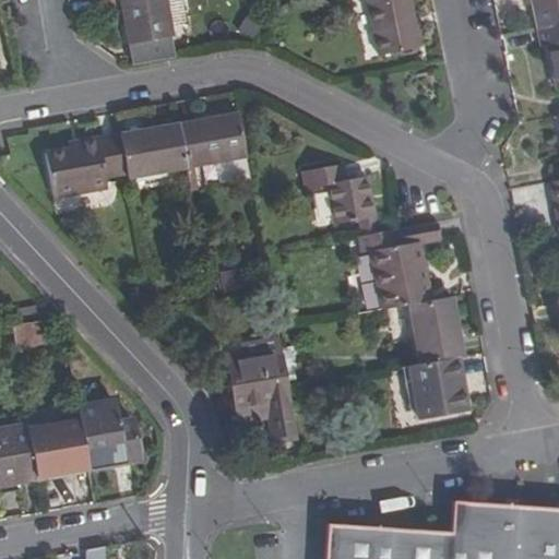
[(103,0),(106,13),(115,11),(122,10),(126,24),(129,45),(170,37),(170,36),(164,0),(103,0)]
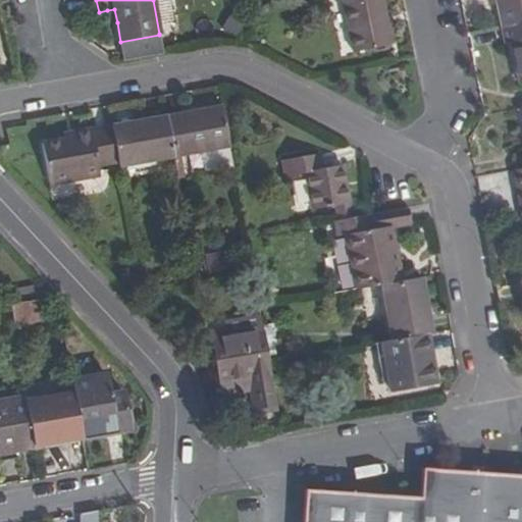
[(174,0),(153,0),(159,34),(180,31),(174,0)]
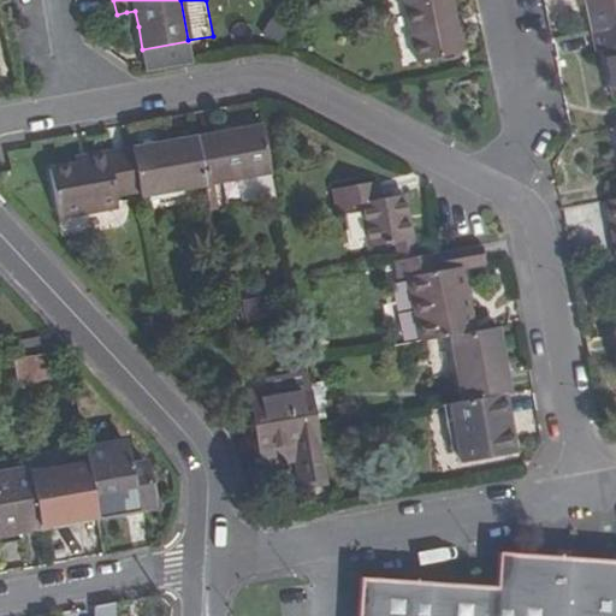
[(450,0),(404,0),(416,54),(460,46),(450,0)]
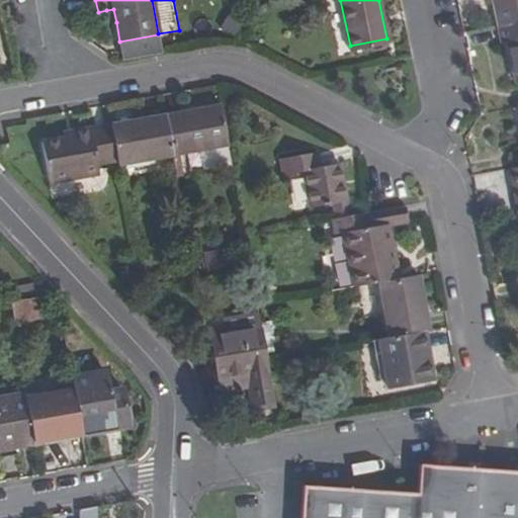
[(517,0),(492,0),(494,7),(498,28),(517,23),(517,0)]
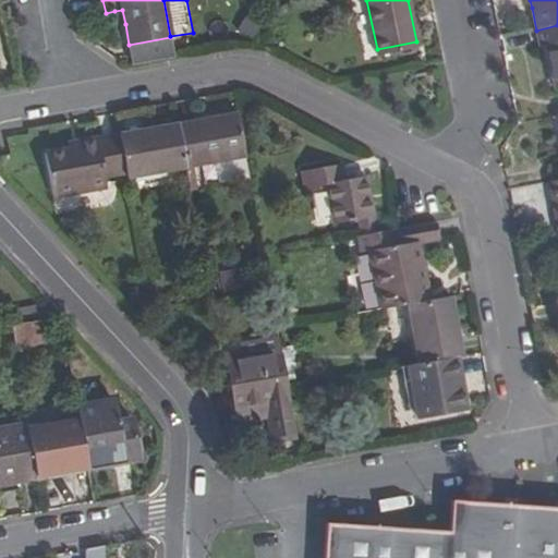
[(125,24),(122,10),(114,11),(117,26),(125,24)]
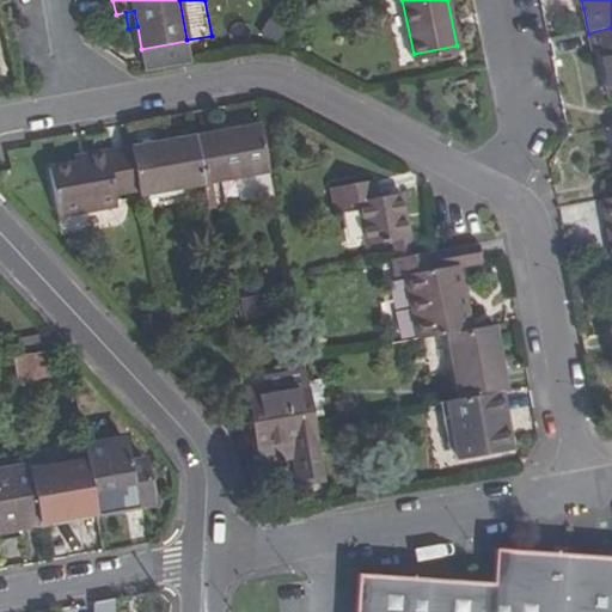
[(611,28),(588,34),(593,53),(600,51),(611,98),(611,97),(611,28)]
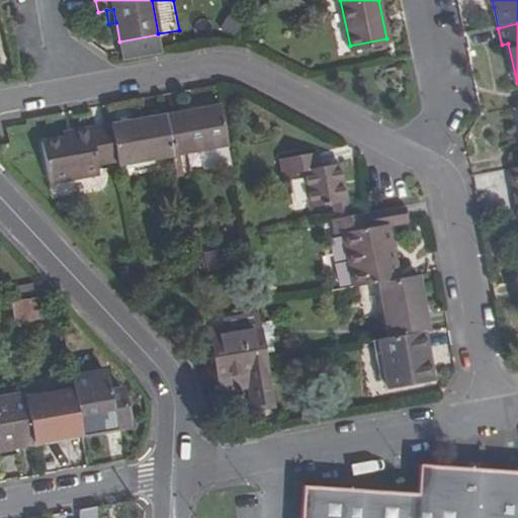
[(172,157),(228,146),(221,107),(165,117),(172,157)]
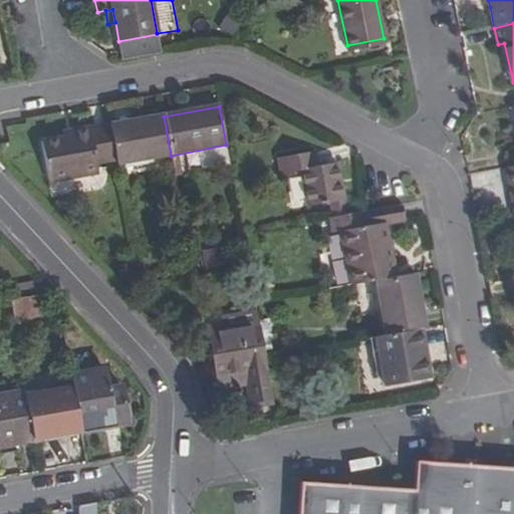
[(171,156),(164,116),(110,126),(116,162),(117,166),(171,156)]
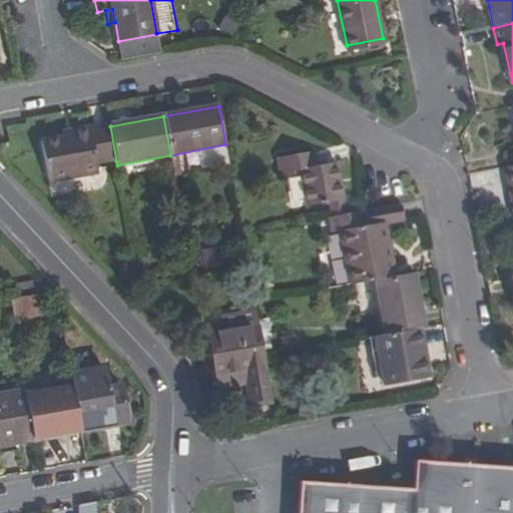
[(110,126),(109,123),(61,133),(62,138),(41,142),(48,182),(97,174),(95,165),(116,161),(110,126)]
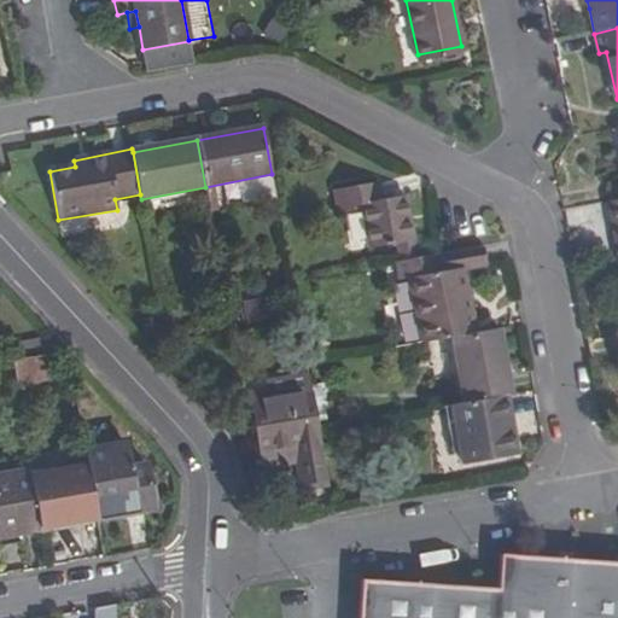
[(397,244),(400,262),(417,258),(406,198),(380,202),(378,182),(336,190),(339,209),(361,205),(368,249),(397,244)]
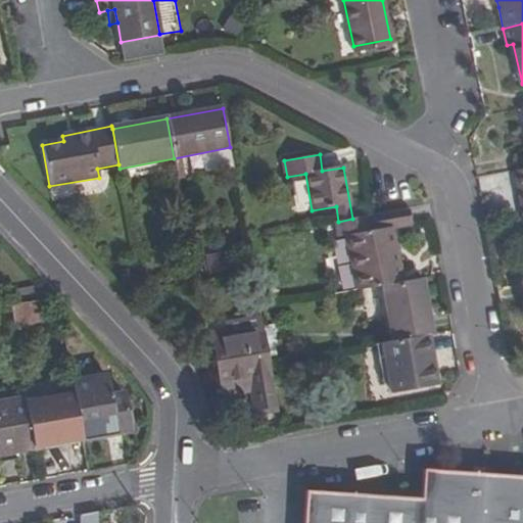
[(413,228),(410,210),(372,216),(352,219),(338,222),(335,222),(337,236),(344,235),(353,289),(381,284),(398,281),(395,265),(397,265),(391,232),(413,228)]
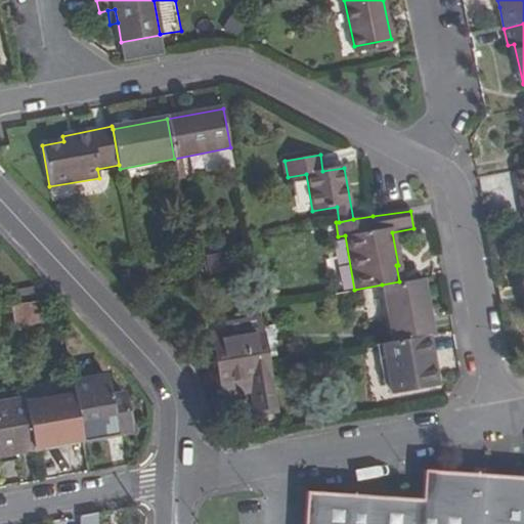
[(430,333),(420,277),(402,281),(399,281),(382,285),(392,340),(426,334),(430,333)]
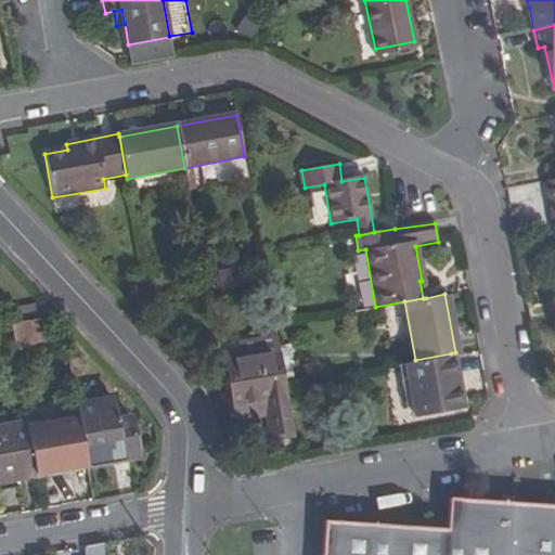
[(18,324),(46,320),(60,318),(49,305),(16,310),(18,324)]
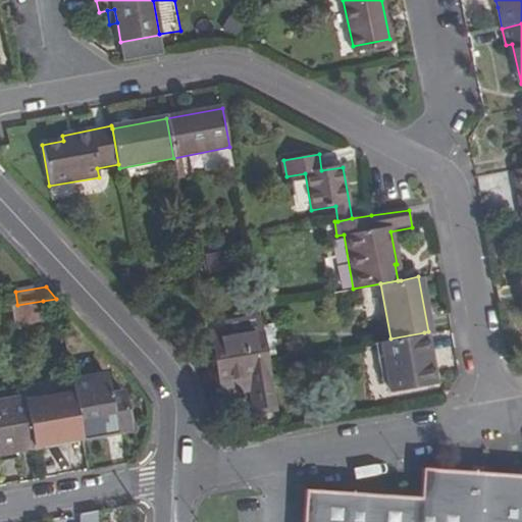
[(17,305),(14,306),(17,326),(47,321),(43,301),(17,305)]
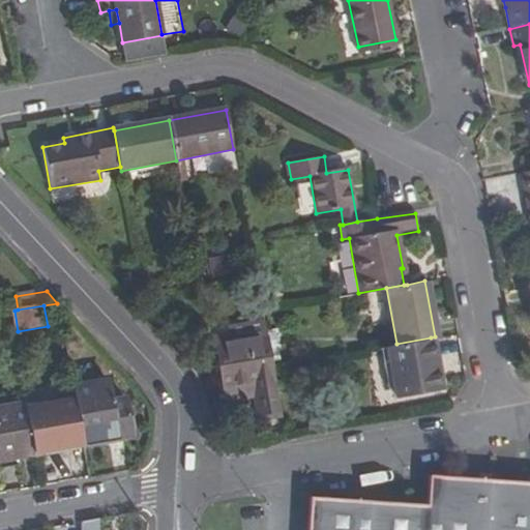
[(258,392),(275,388),(272,370),(267,337),(217,347),(224,387),(256,381),(258,392)]
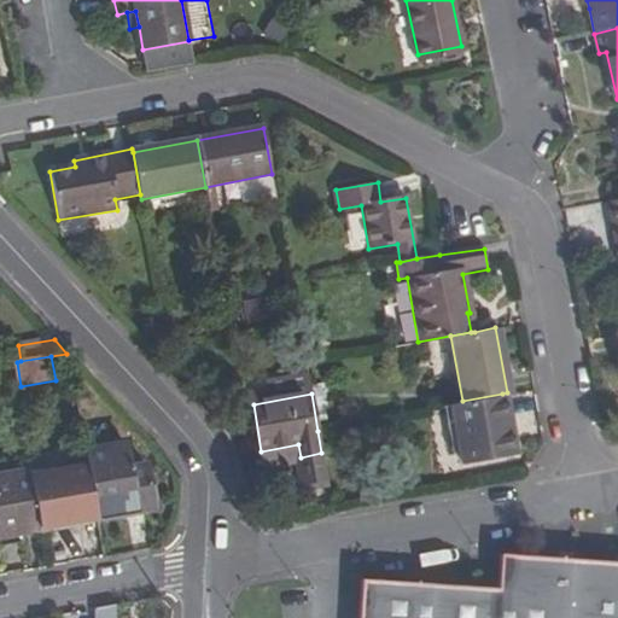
[(462,401),(449,403),(460,462),(513,453),(502,394),(462,401)]
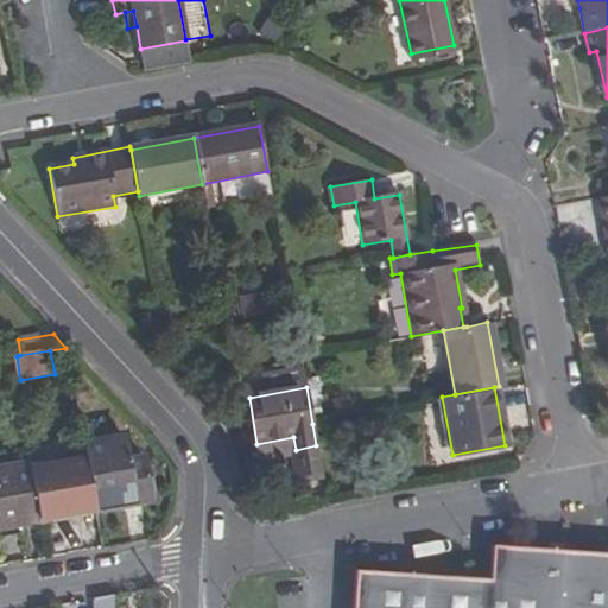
[(442,397),(436,398),(447,456),(453,455),(442,397)]
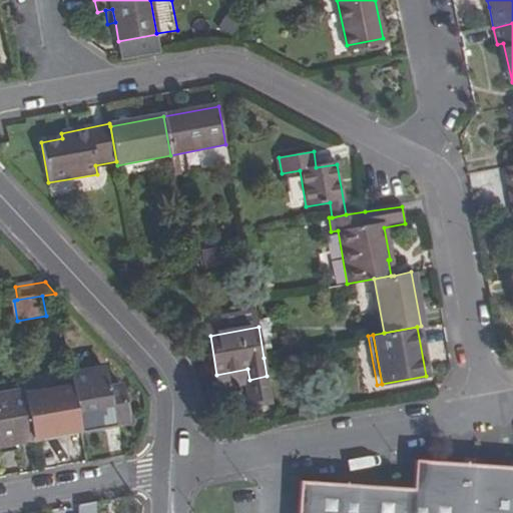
[(73,388),(81,432),(126,424),(120,388),(106,390),(102,369),(71,375),(73,388)]
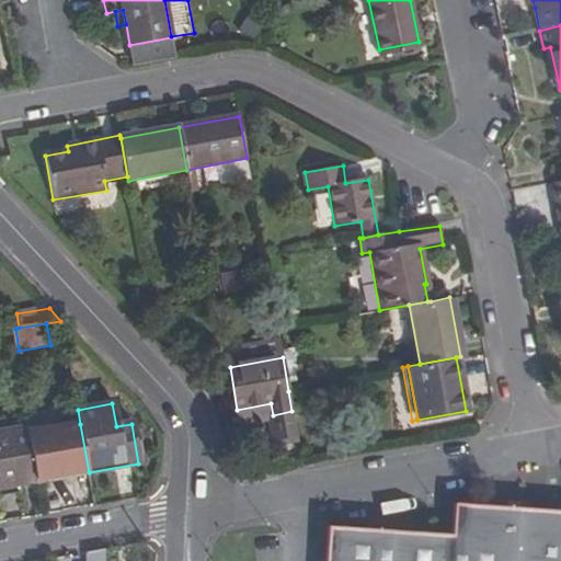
[(80,424),(29,433),(37,481),(89,472),(80,424)]
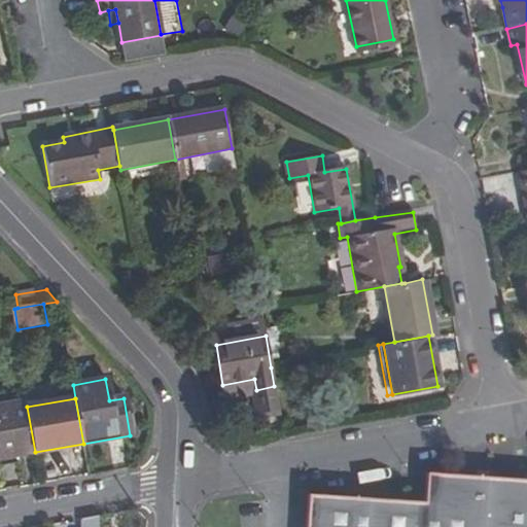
[(0,458),(35,452),(27,407),(27,401),(0,406),(0,458)]
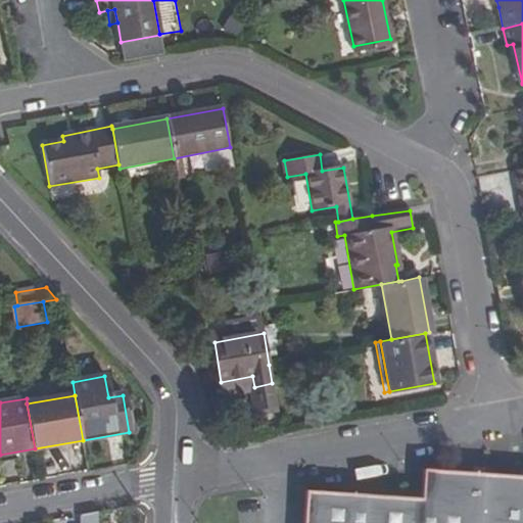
[(522,522),(522,476),(484,473),(473,473),(424,469),(422,498),(305,491),(303,522),(522,522)]
